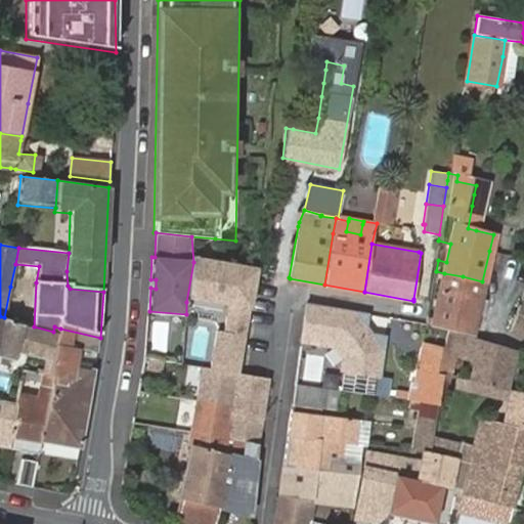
[(255,271),(193,262),(186,302),(227,309),(223,333),(216,332),(210,368),(238,373),(255,271)]
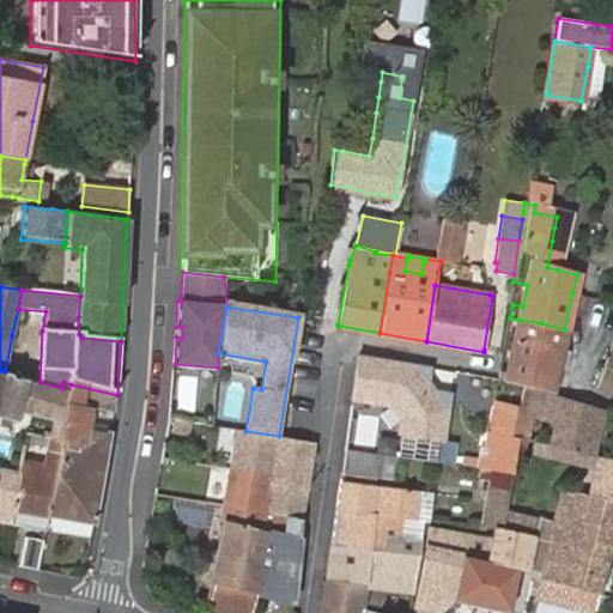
[(508,371),(499,369),(497,377),(507,380),(523,383),(551,390),(556,368),(559,354),(560,349),(536,344),(541,323),(520,320),(519,323),(508,371)]
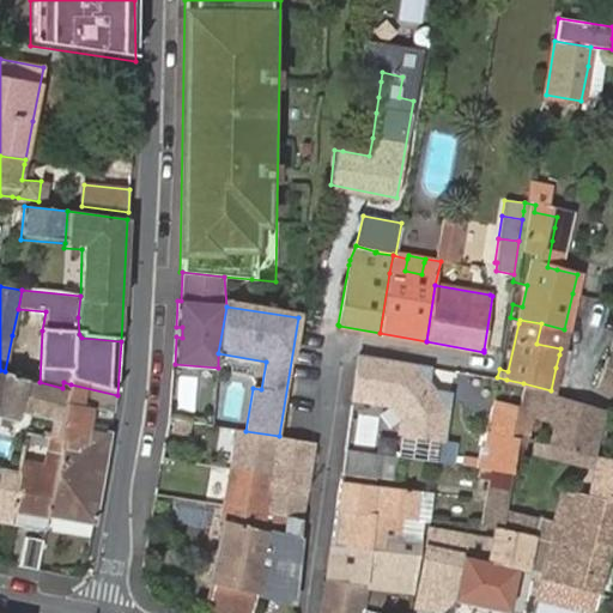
[(536,344),(560,349),(564,329),(541,323),(536,344)]
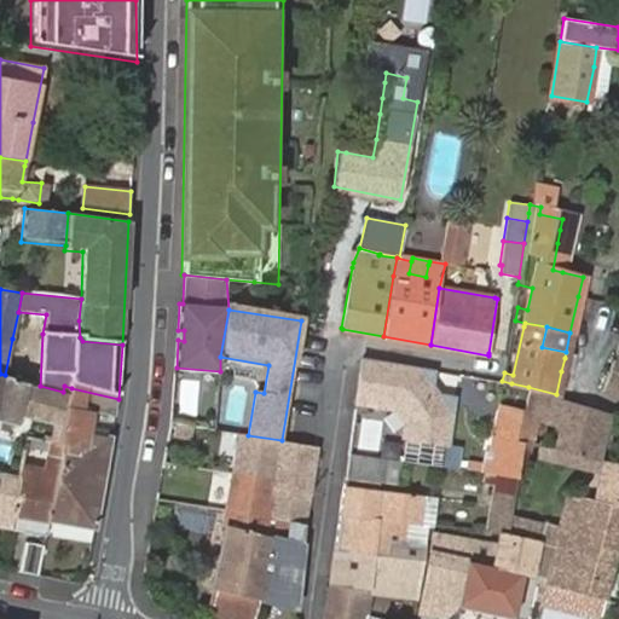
[(618,352),(615,352),(602,392),(618,397),(618,352)]
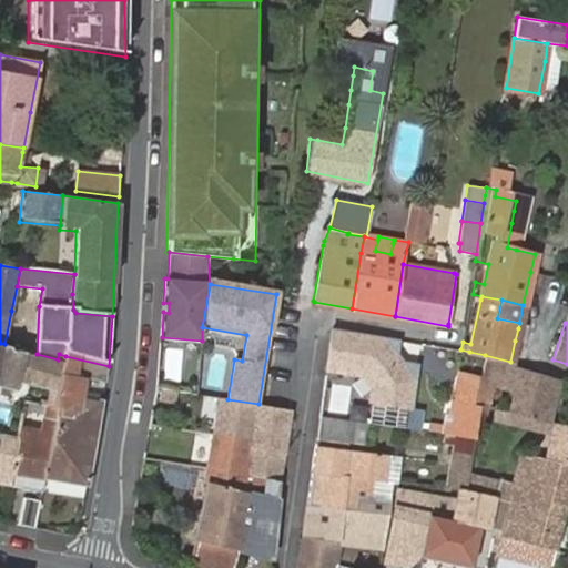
[(399,340),(333,328),(327,369),(363,374),(373,388),(371,401),(413,407),(418,364),(396,359),(399,340)]
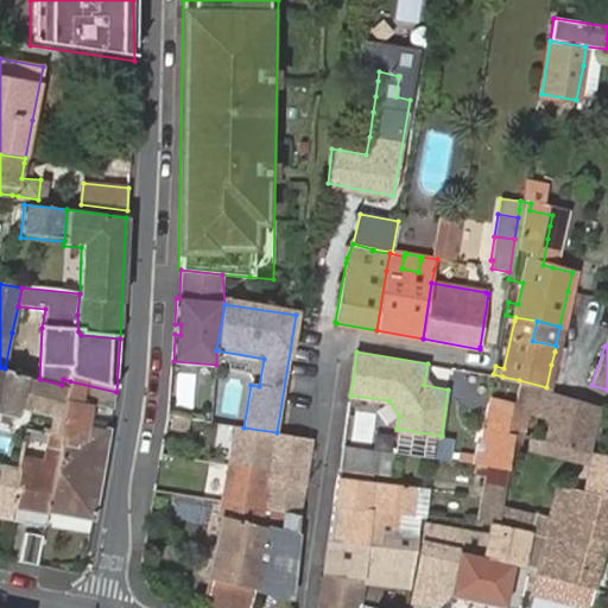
[(555,352),(551,365),(559,367),(563,354),(555,352)]
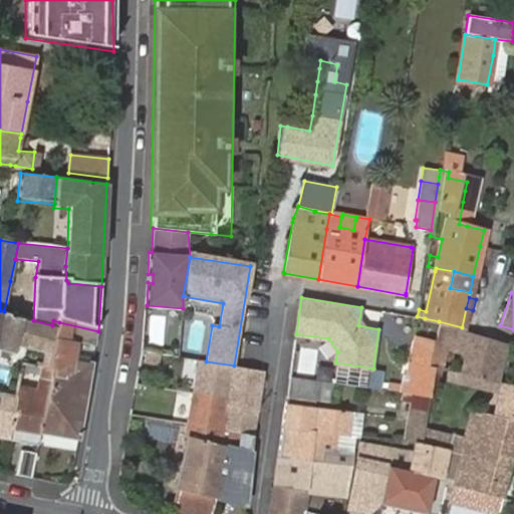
[(10,315),(4,311),(0,310),(0,348),(16,352),(18,345),(22,346),(51,353),(52,353),(58,327),(59,322),(53,320),(52,325),(33,320),(24,318),(10,315)]
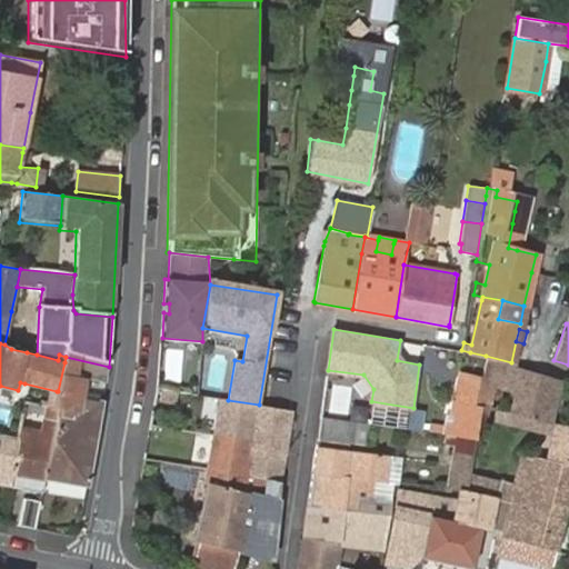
[(181,383),(185,350),(166,348),(162,381),(181,383)]
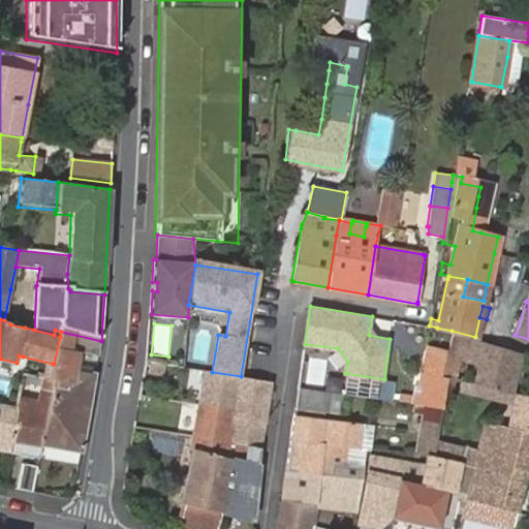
[(99,355),(101,341),(61,332),(60,337),(54,364),(53,364),(50,378),(50,379),(56,381),(42,445),(82,452),(96,373),(76,370),(66,367),(69,349),(80,351),(99,355)]
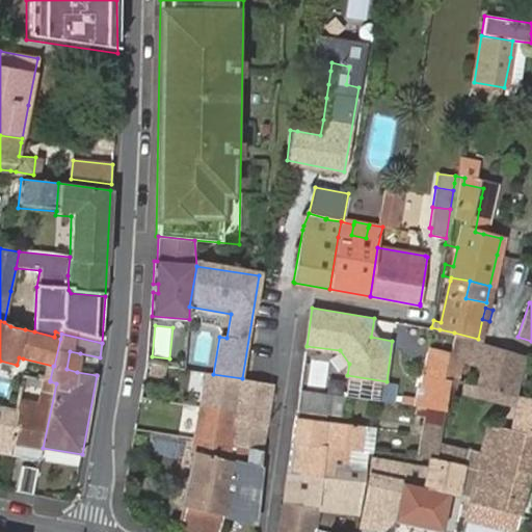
[(515,380),(522,354),(488,345),(479,386),(512,395),(515,380)]
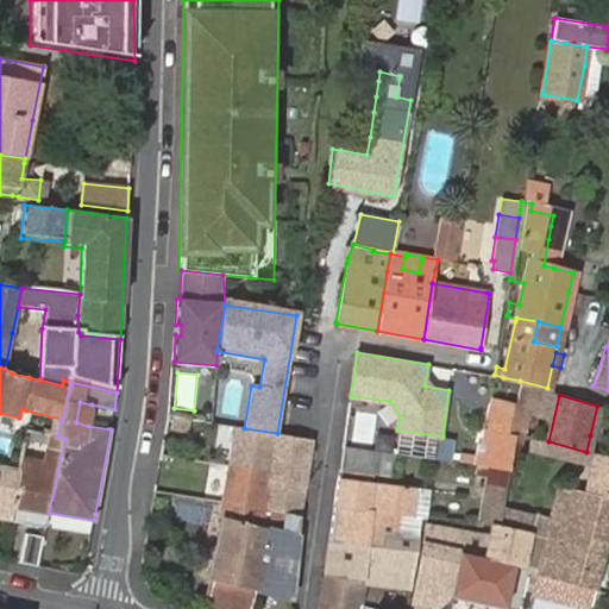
[(92,405),(80,402),(76,422),(88,426),(92,405)]
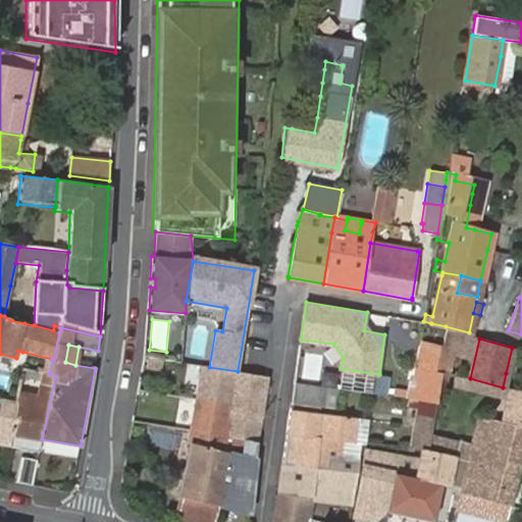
[(230,411),(238,371),(209,367),(204,365),(197,403),(230,411)]
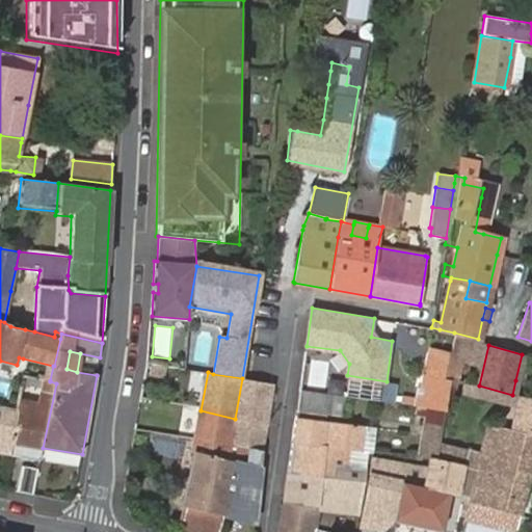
[(10,454),(40,460),(43,448),(56,383),(50,381),(50,380),(29,376),(28,384),(44,388),(40,404),(19,399),(17,410),(16,430),(12,444),(10,454)]
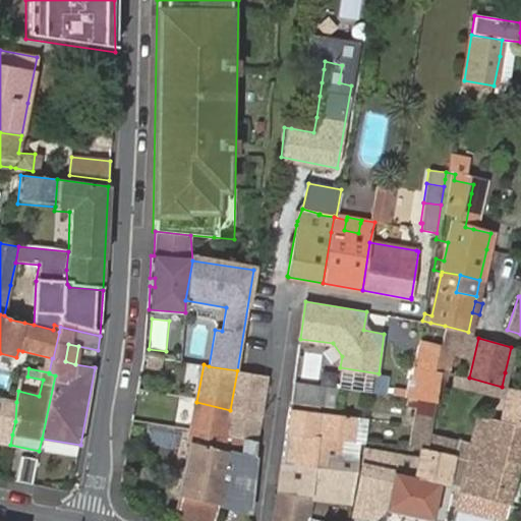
[(261,417),(268,377),(237,370),(230,410),(231,410),(261,417)]
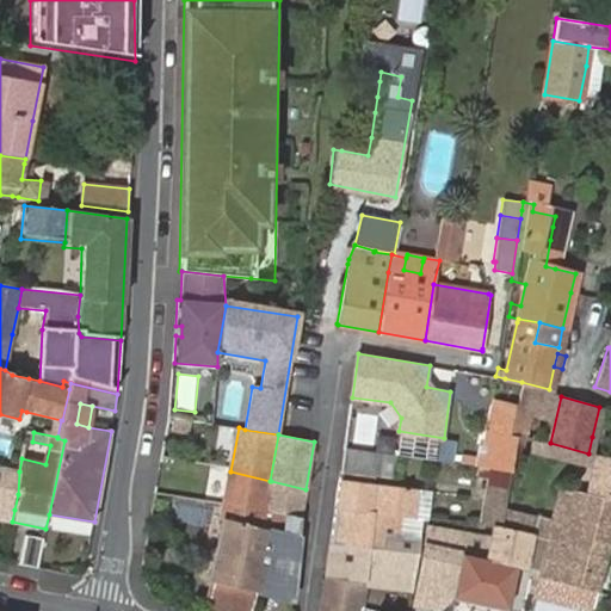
[(541,572),(539,576),(597,591),(610,534),(610,457),(598,455),(597,455),(588,454),(550,443),(529,439),(526,449),(594,464),(588,493),(563,488),(555,520),(538,516),(504,508),(500,528),(526,534),(531,535),(535,536),(550,538),(545,557),(541,572)]
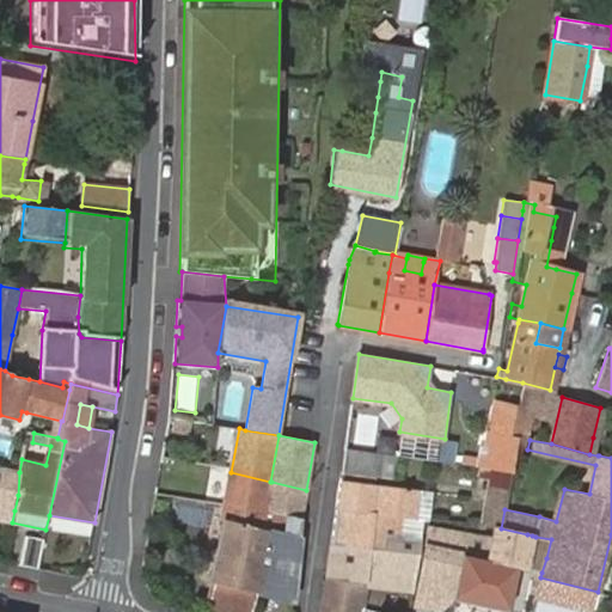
[(379,453),(346,448),(342,472),(375,477),(379,453)]
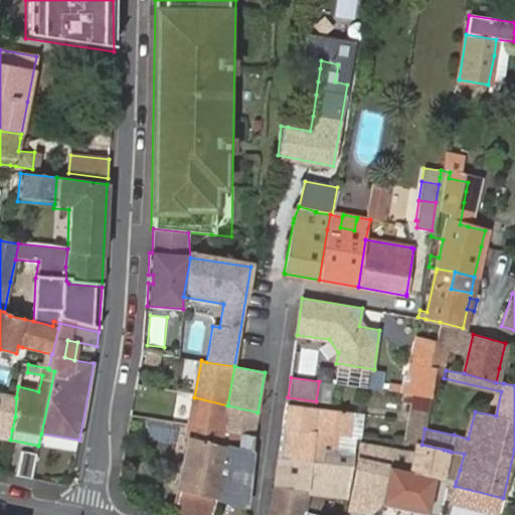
[(331,402),(334,384),(319,381),(316,401),(331,402)]
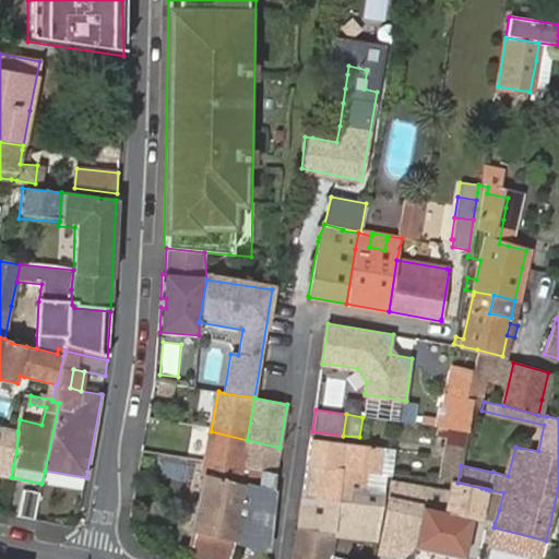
[(440,478),(444,480),(452,482),(458,483),(461,465),(466,431),(439,427),(438,436),(448,438),(440,478)]
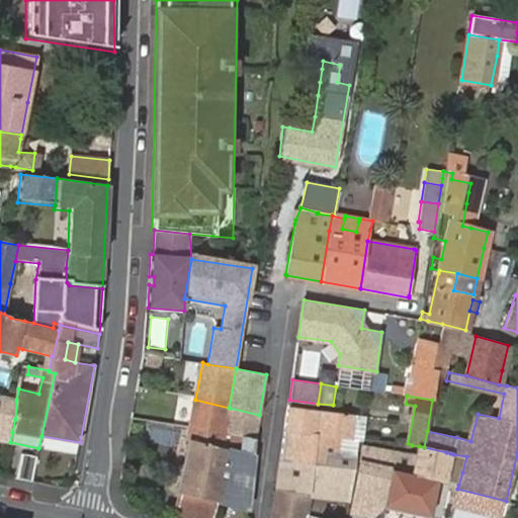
[(15,419),(16,400),(0,397),(0,429),(12,432),(15,419)]
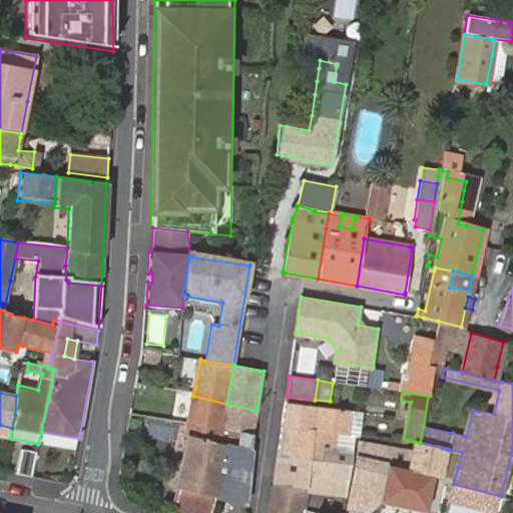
[(222,428),(226,404),(193,396),(188,423),(222,428)]
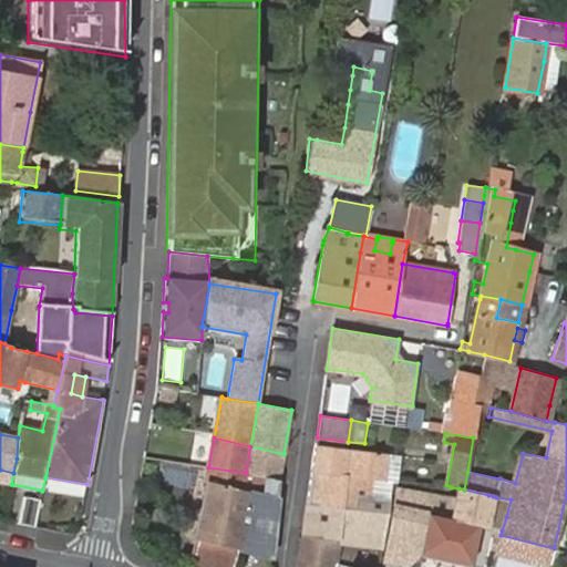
[(358,495),(390,497),(392,481),(385,480),(389,454),(316,445),(312,471),(307,505),(343,507),(356,508),(358,495)]
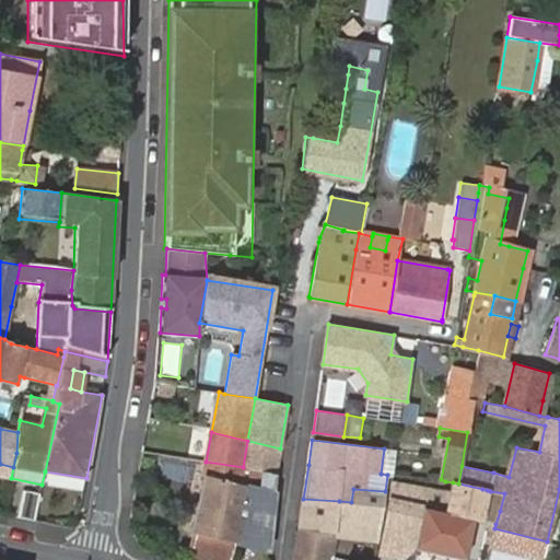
[(244,467),(263,470),(277,473),(280,448),(248,441),(247,441),(243,467),(244,467)]
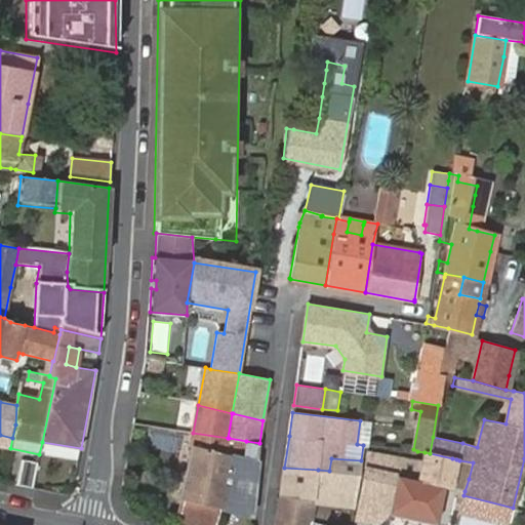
[(357,444),(363,445),(365,445),(368,421),(360,420),(357,444)]
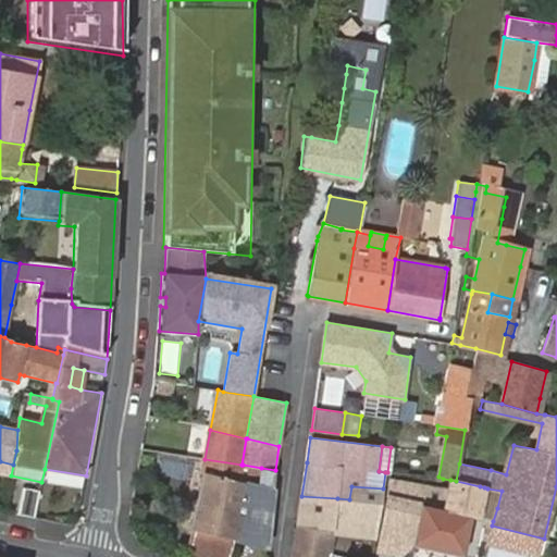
[(229,534),(235,535),(240,515),(235,514),(243,483),(258,486),(261,468),(243,465),(242,465),(205,459),(201,473),(205,474),(193,525),(192,529),(195,530),(196,527),(229,534)]
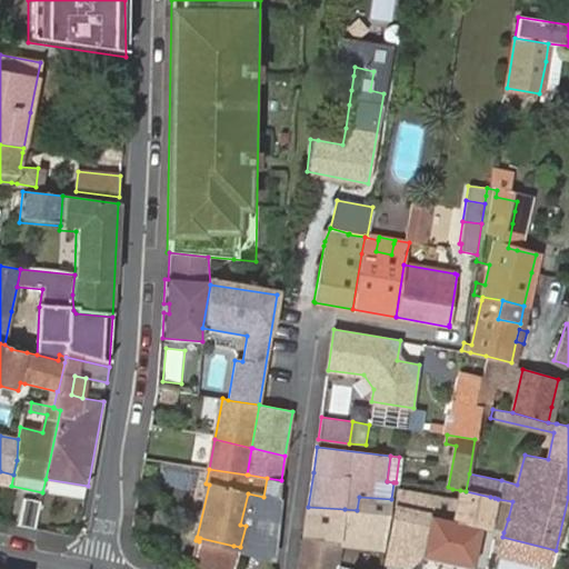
[(0,483),(11,486),(13,475),(0,471),(0,483)]
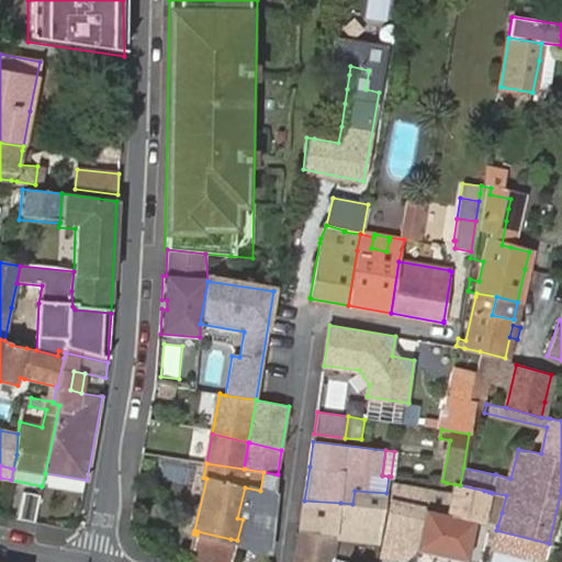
[(237,540),(269,549),(276,495),(278,474),(263,472),(260,491),(245,487),(237,518),(243,519),(237,540)]
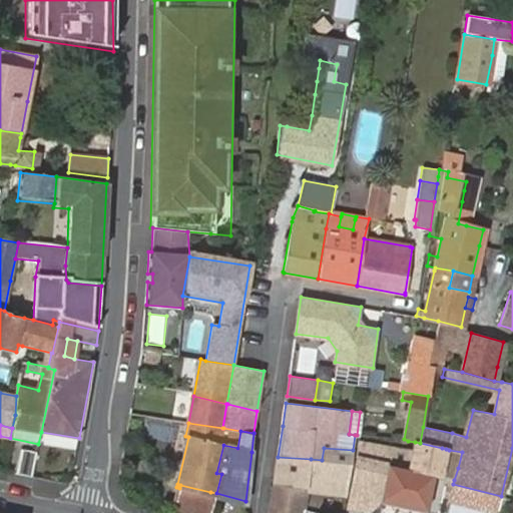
[(353,491),(349,508),(367,509),(379,501),(426,511),(434,476),(440,476),(454,480),(458,468),(462,452),(449,450),(446,449),(442,448),(420,443),(415,442),(412,454),(405,453),(391,449),(360,443),(353,491)]
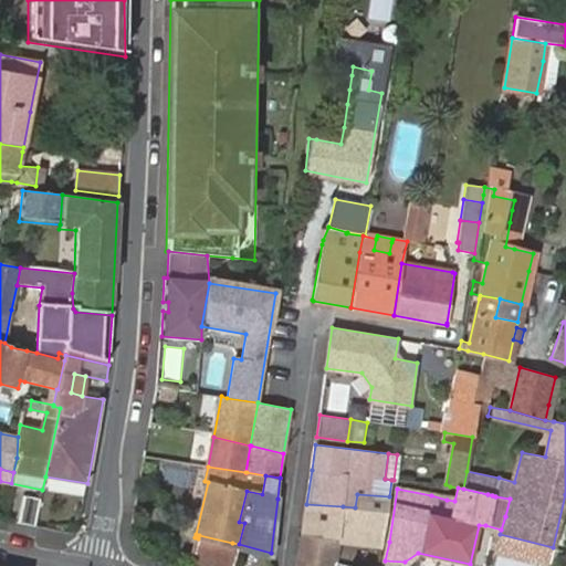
[(364,546),(381,547),(389,496),(357,494),(355,507),(343,506),(306,504),(303,534),(339,540),(338,543),(364,546)]
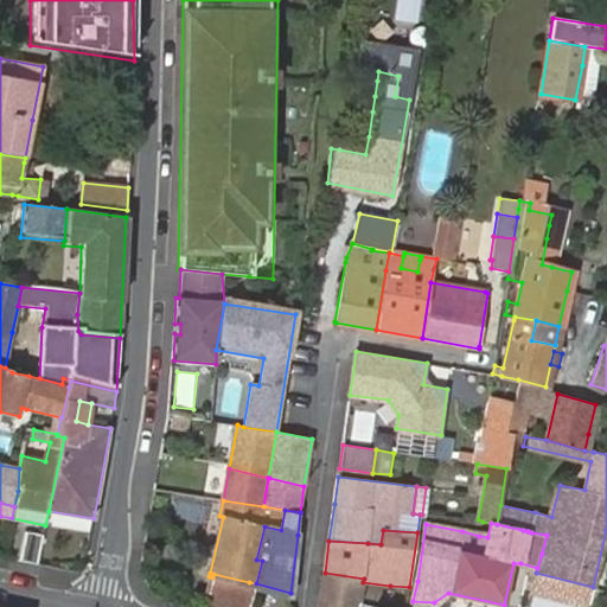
[(19,561),(38,564),(44,535),(25,531),(19,561)]
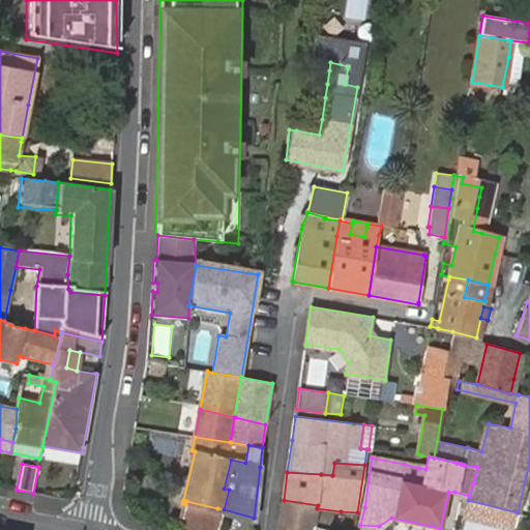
[(277,529),(313,529),(317,508),(318,505),(284,500),(277,529)]
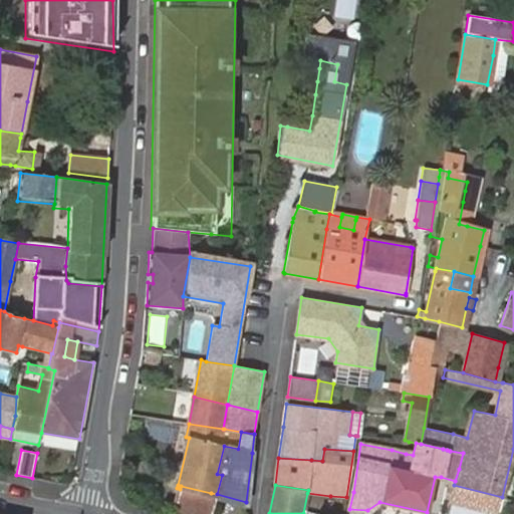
[(186,513),(206,513),(211,493),(181,486),(180,489),(177,488),(172,511),(186,513)]
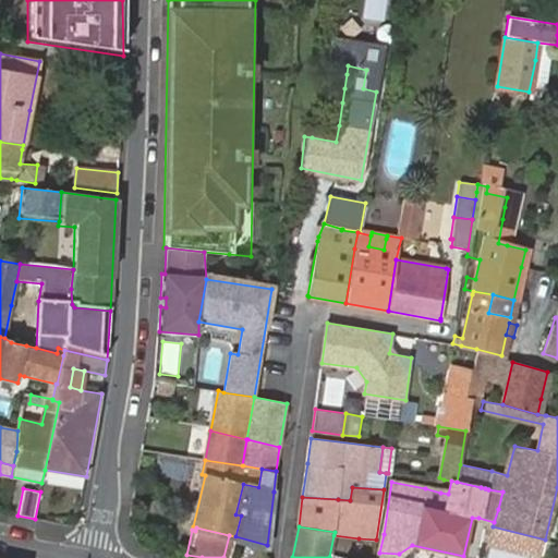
[(342,557),(372,557),(376,540),(359,538),(356,557),(344,557),(342,557)]
